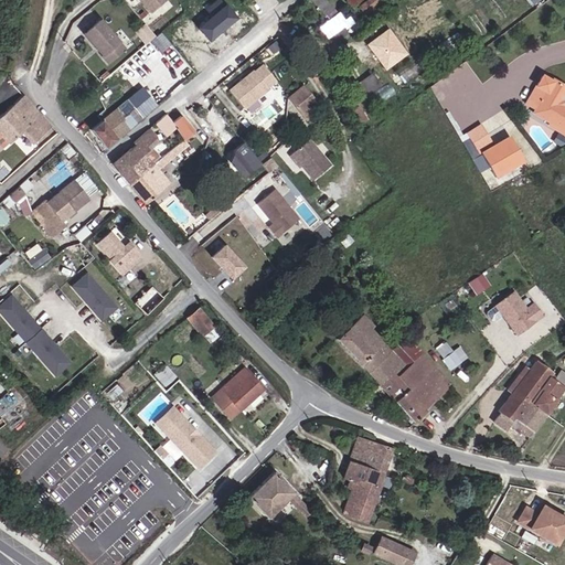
[(161,0),(139,0),(150,11),(161,0)]
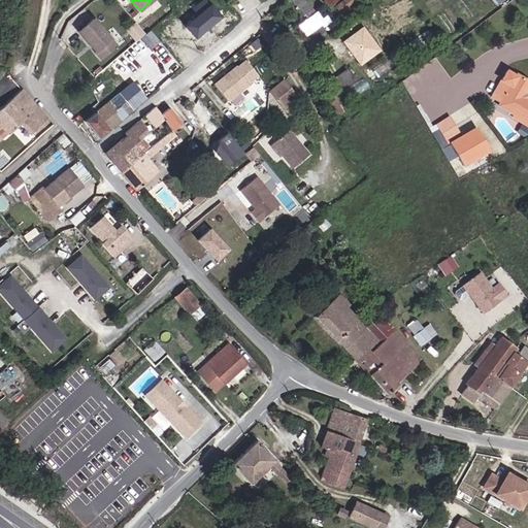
[(200,0),(192,7),(197,12),(185,24),(197,37),(223,15),(209,0),(200,0)]
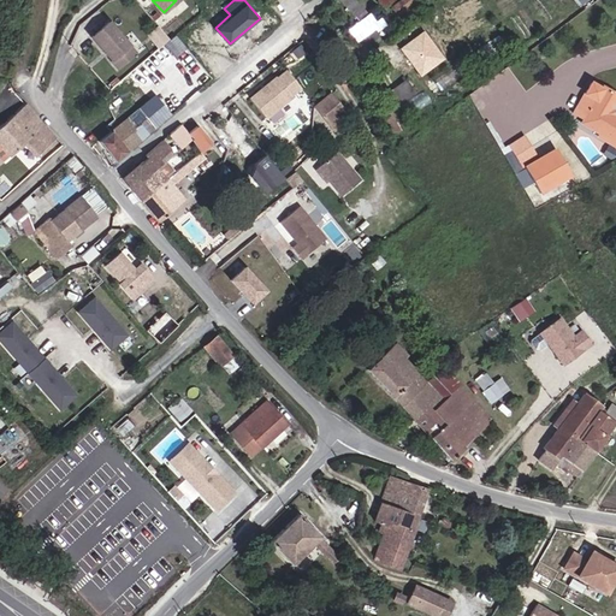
[(356,0),(341,0),(359,21),(368,13),(356,0)]
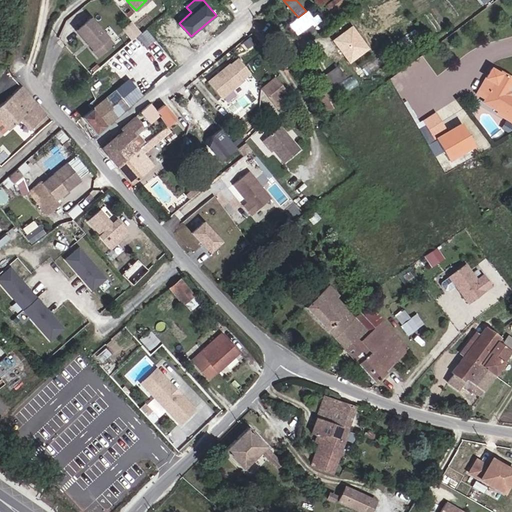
[(299,0),(308,9),(310,11),(319,4),(315,0),(299,0)]
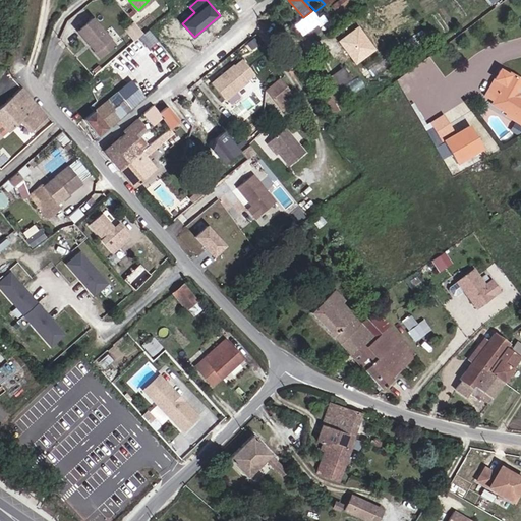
[(338,0),(330,6),(333,11),(348,0),(338,0)]
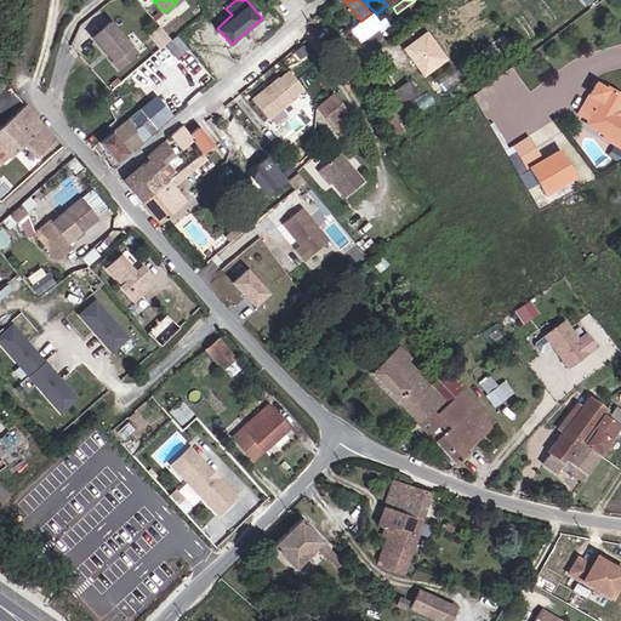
[(421,0),(415,0),(397,13),(400,18),(423,1),(421,0)]
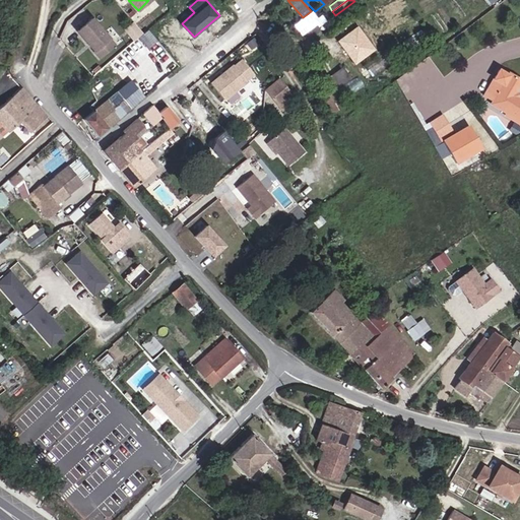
[(231,23),(238,17),(230,8),(222,13),(231,23)]
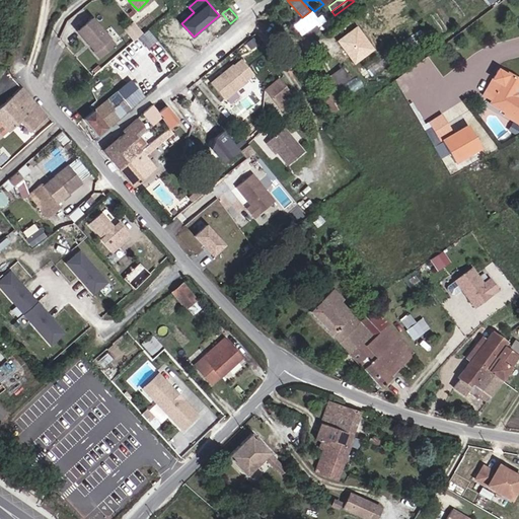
[(302,17),(293,24),(299,32),(317,19),(310,10),(310,11),(302,17)]
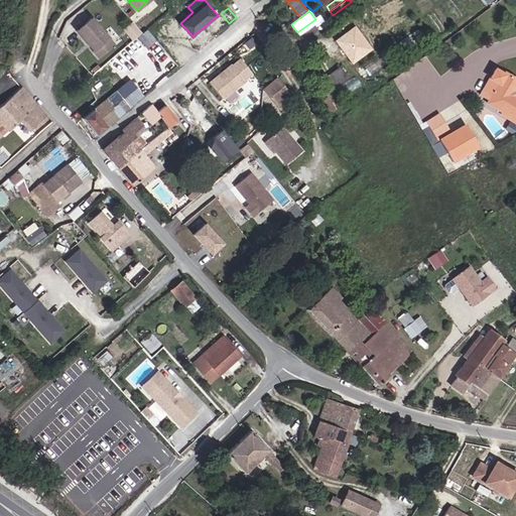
[(99,56),(113,44),(91,18),(77,31),(99,56)]
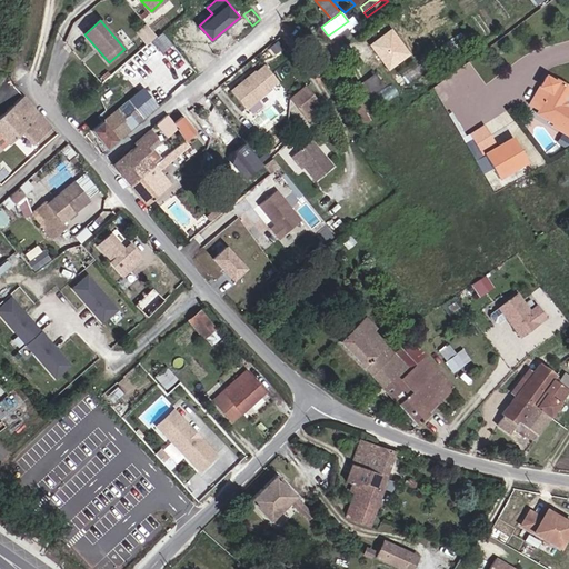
[(147,22),(137,30),(146,42),(156,35),(147,22)]
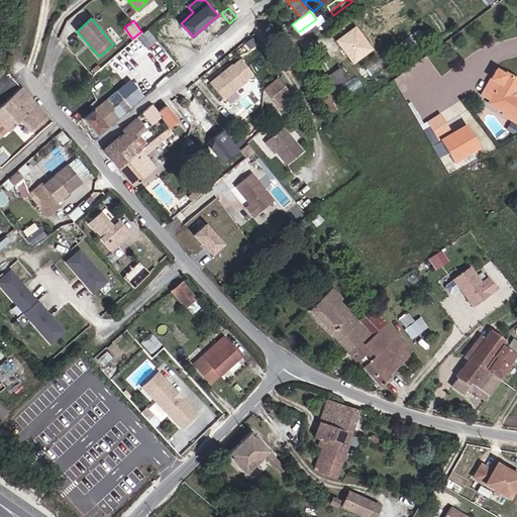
[(395,56),(389,48),(357,71),(364,79),(395,56)]
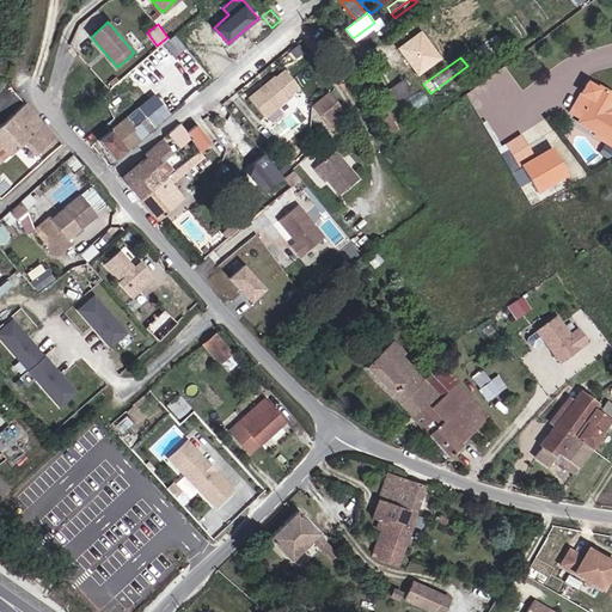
[(249,97),(265,116),(301,86),(286,68),(276,77),(275,74),(249,97)]
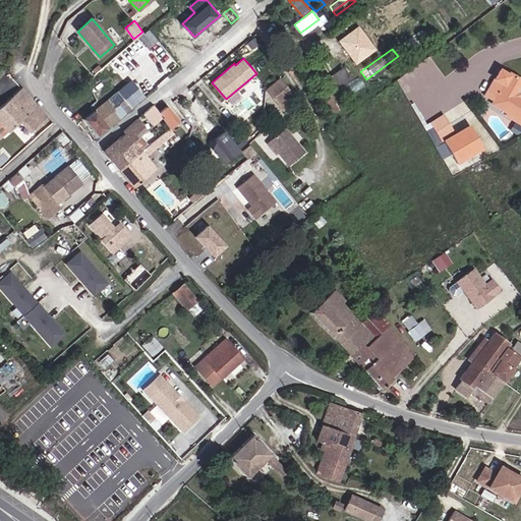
[(351,78),(343,67),(327,78),(335,90),(351,78)]
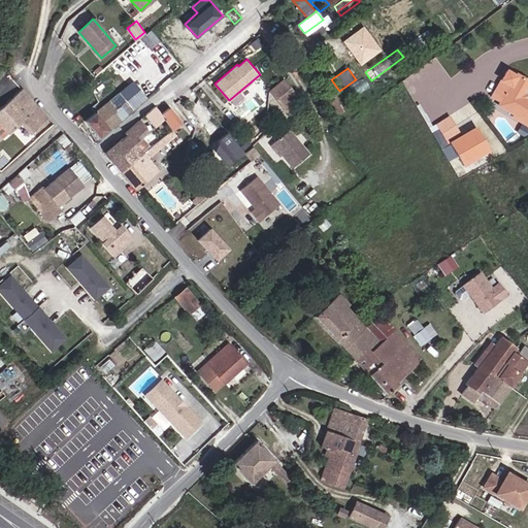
[(527,102),(524,101),(523,96),(526,91),(527,87),(527,83),(517,76),(516,78),(506,73),(501,81),(509,87),(499,103),(498,107),(513,116),(512,119),(527,128),(527,102)]
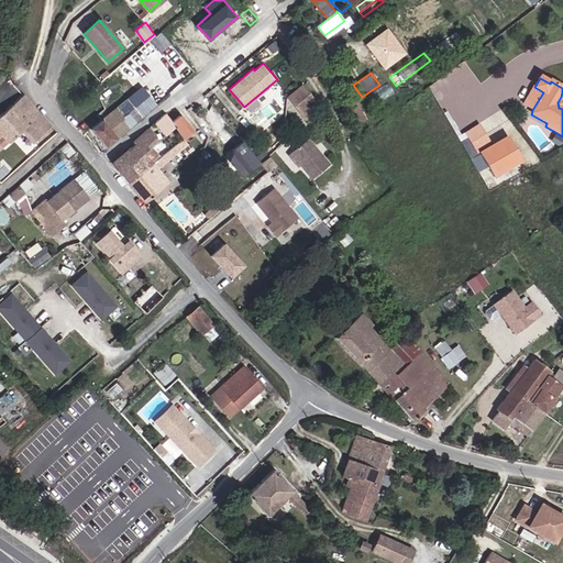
[(302,85),(287,98),(300,113),(308,107),(313,113),(320,107),(302,85)]
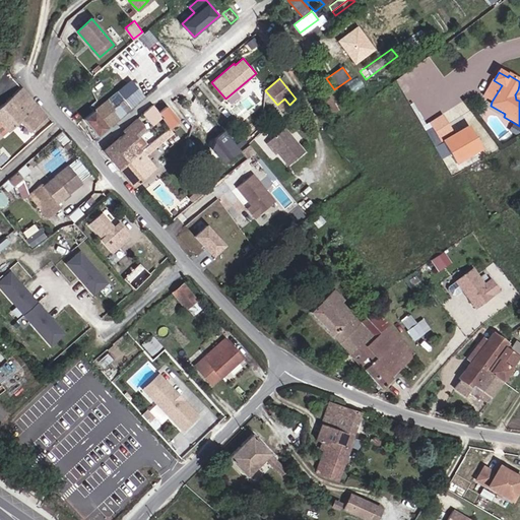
[(483,96),(492,102),(502,85),(494,80),(483,96)]
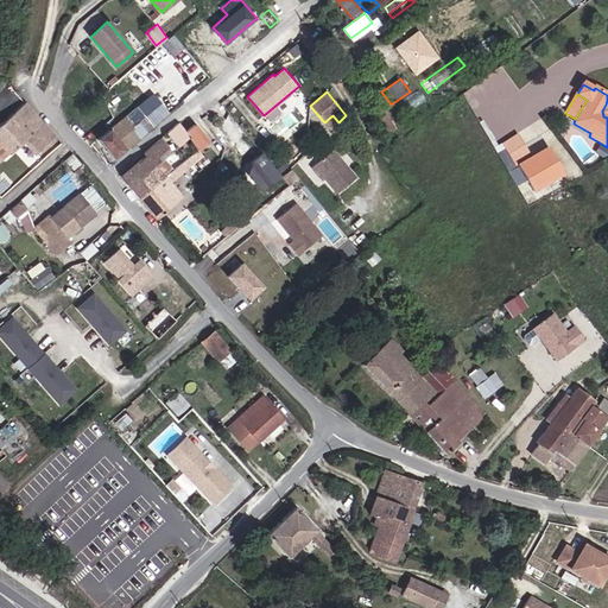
[(145,116),(137,107),(99,139),(114,158),(169,112),(160,103),(145,116)]
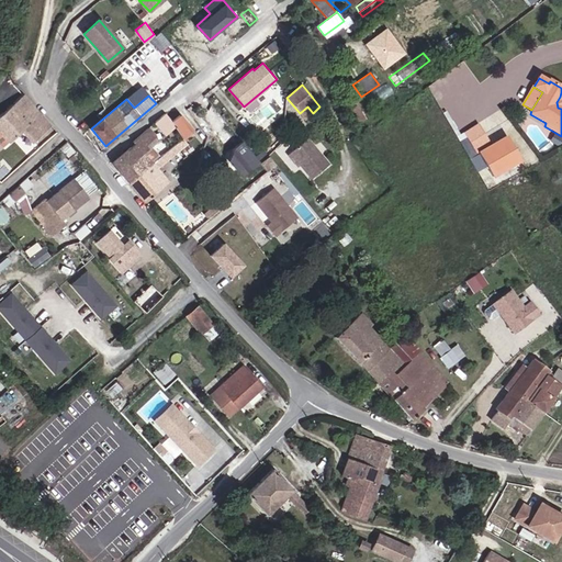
[(0,131),(30,104),(23,97),(0,116),(0,131)]
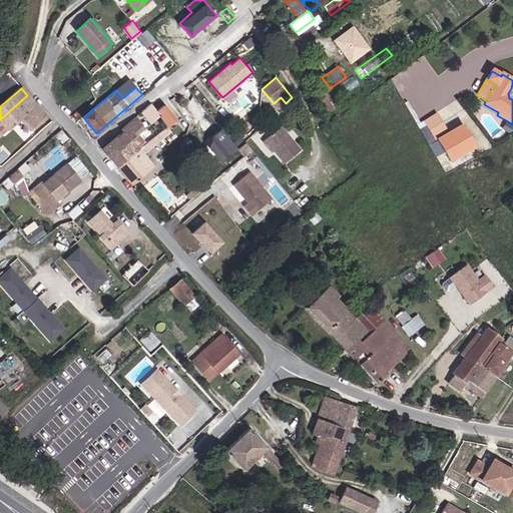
[(35,104),(27,95),(0,119),(0,121),(6,128),(8,130),(21,117),(35,104)]
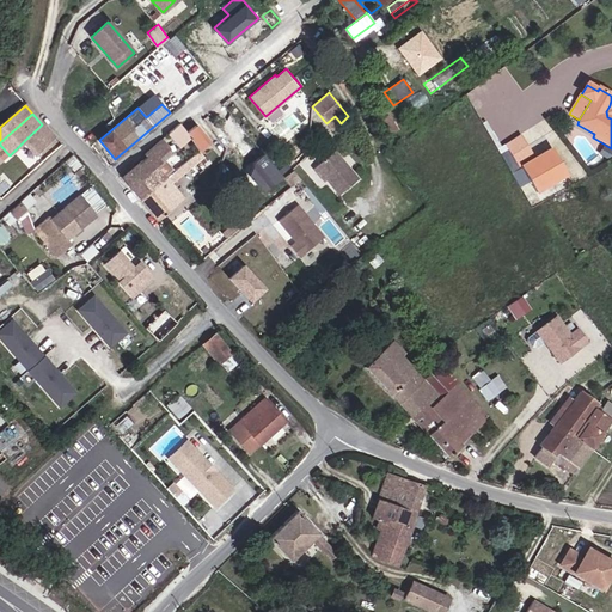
[(335,116),(326,123),(332,130),(341,123),(335,116)]
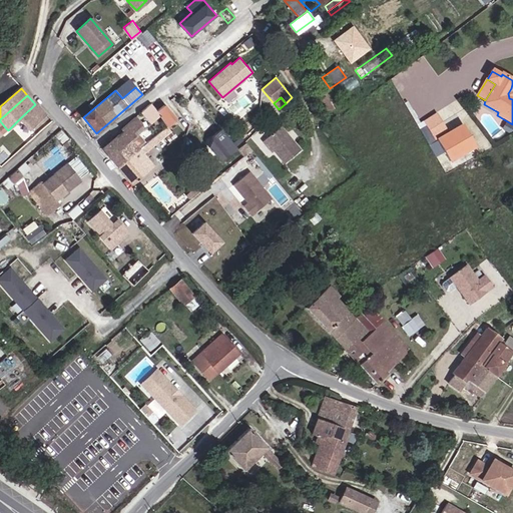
[(146,142),(117,165),(132,183),(153,165),(143,153),(174,127),(171,124),(176,120),(157,98),(151,104),(160,115),(163,119),(166,125),(146,142)]
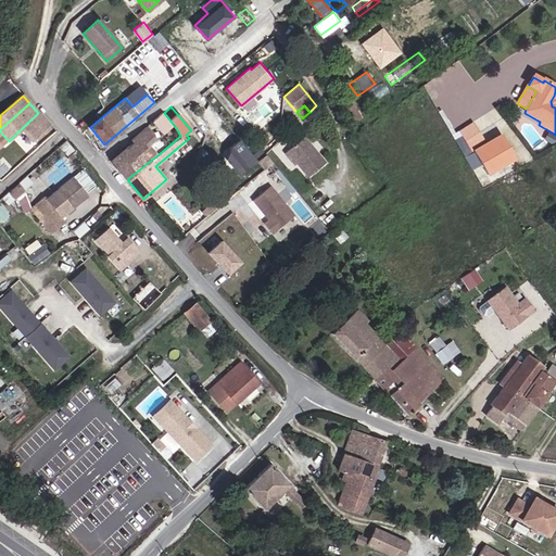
[(51,126),(38,113),(23,127),(35,141),(51,126)]
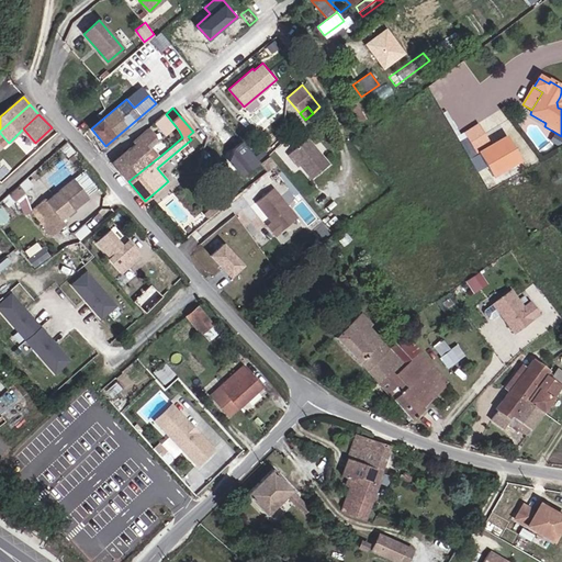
[(176,126),(166,114),(154,123),(164,135),(176,126)]
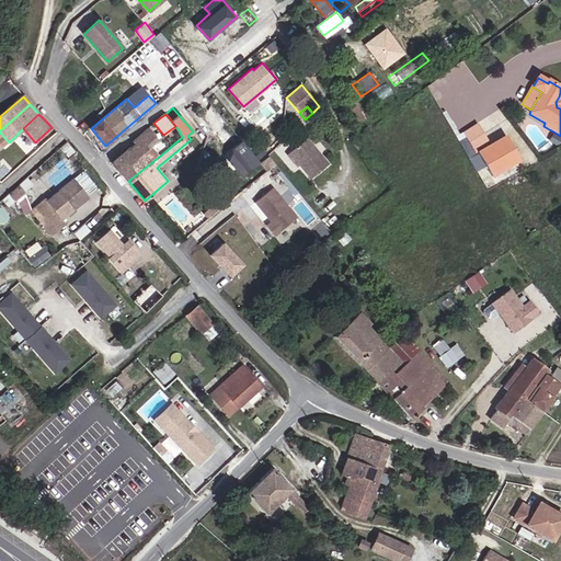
[(487,145),(476,126),(464,134),(473,152),(487,145)]
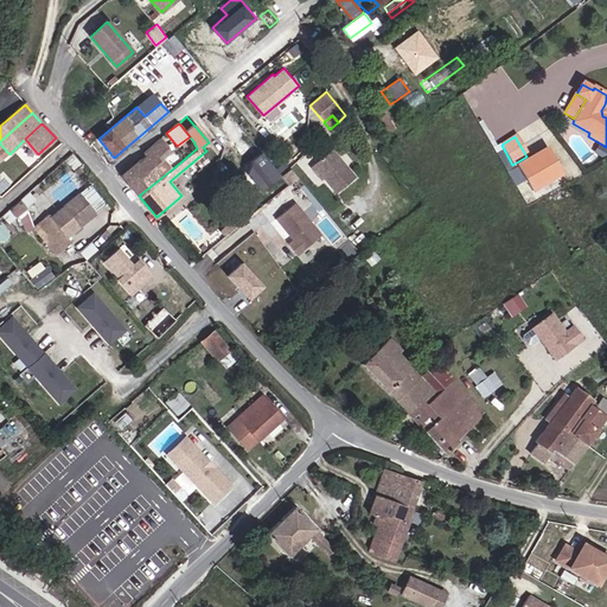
[(161,138),(144,152),(146,155),(122,176),(131,185),(164,158),(172,151),(161,138)]
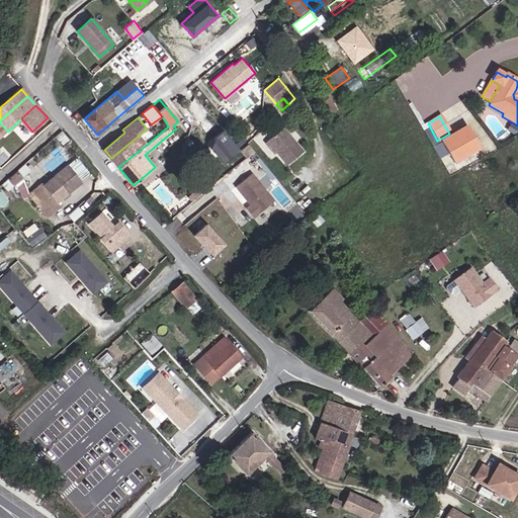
[(283,127),(268,141),(287,165),(304,153),(283,127)]
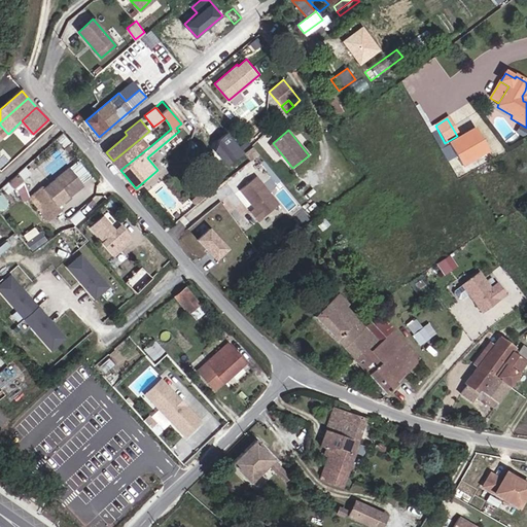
[(475,131),(447,147),(459,169),(487,152),(475,131)]
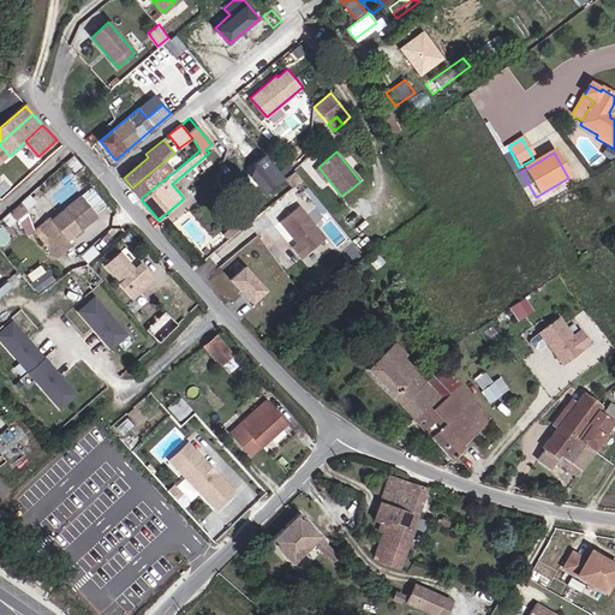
[(132,187),(141,198),(175,171),(166,160),(132,187)]
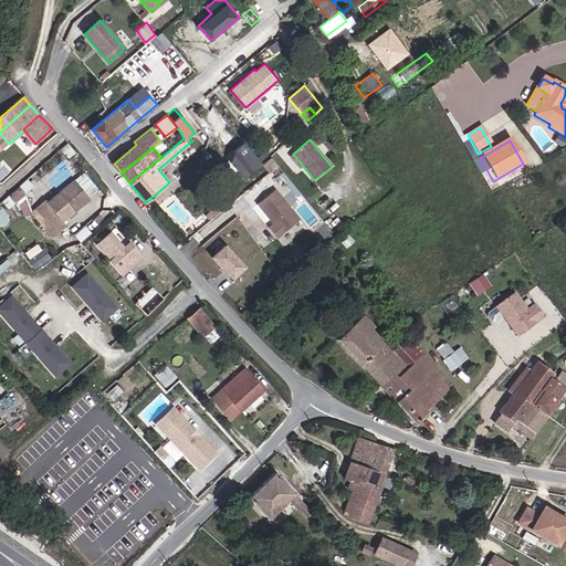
[(269,174),(278,167),(270,157),(262,165),(269,174)]
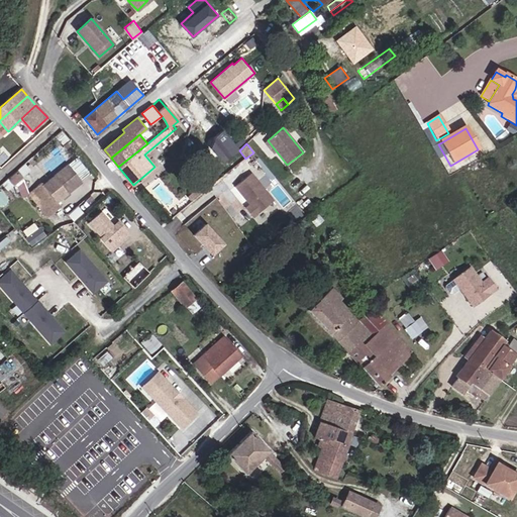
[(243,157),(236,148),(232,151),(239,161),(243,157)]
